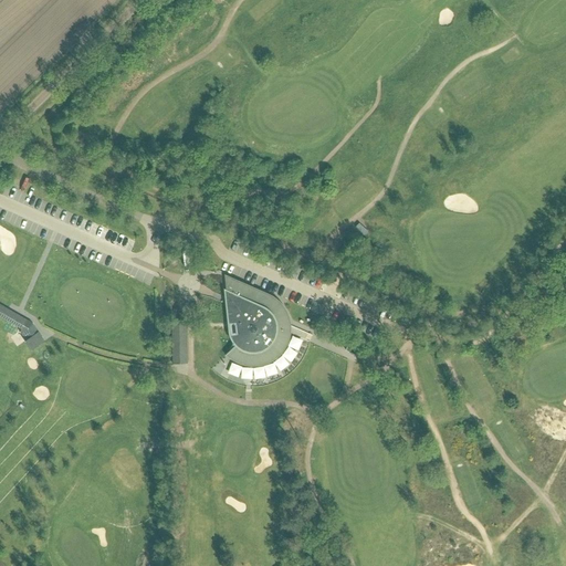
[(271,295),(226,275),(227,313),(230,335),(230,338),(232,343),(234,345),(227,355),(237,363),(242,365),(248,366),(254,366),(260,366),(266,365),(271,363),(275,359),(280,357),(283,354),(286,348),(289,344),(291,338),(292,332),(292,325),(291,320),(289,314),(286,310),(284,306),(280,302),(276,299),(271,295)]
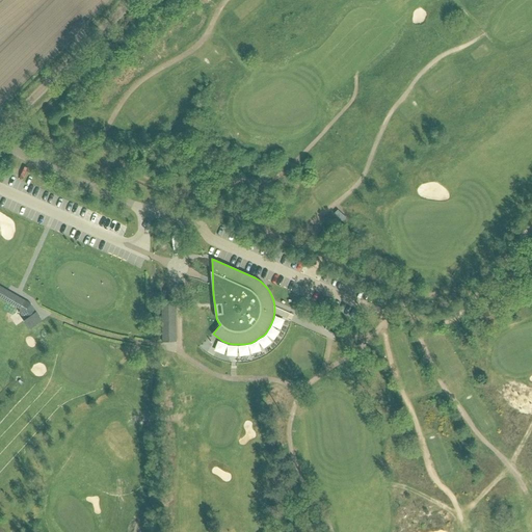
[(29,303),(0,286),(0,297),(25,312),(29,303)]
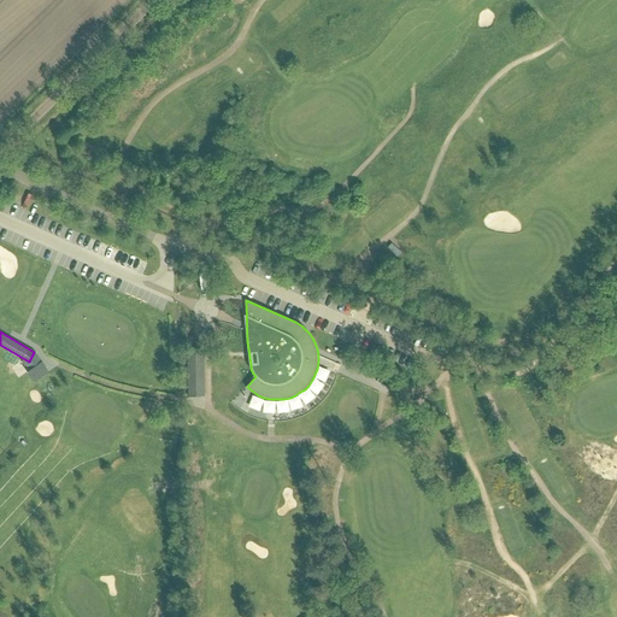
[(205,397),(204,350),(188,350),(189,397),(205,397)]
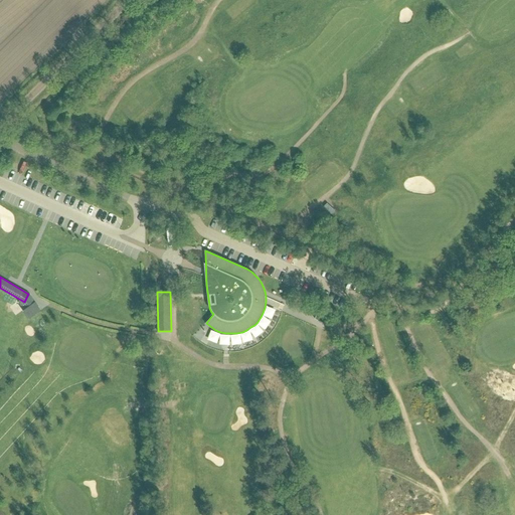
[(270,298),(268,302),(284,309),(286,306),(270,298)]
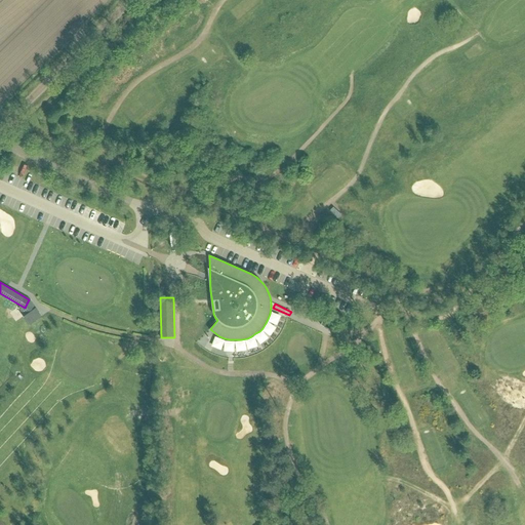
[(41,317),(34,305),(28,309),(31,312),(24,317),(30,325),(41,317)]
